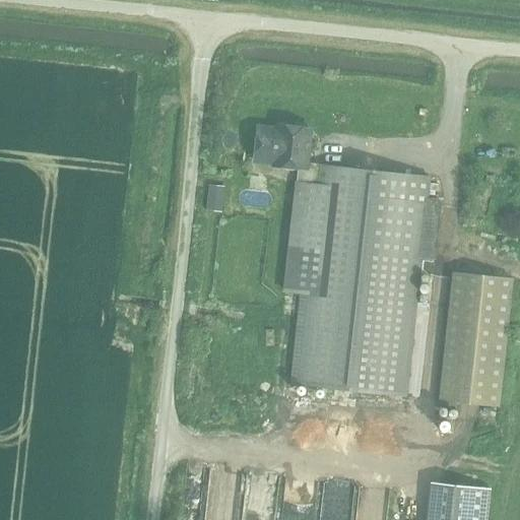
[(297,183),(315,184),(317,166),(306,168),(311,130),(288,128),(288,131),(258,128),(255,161),(274,164),(274,166),(298,169),(297,183)]
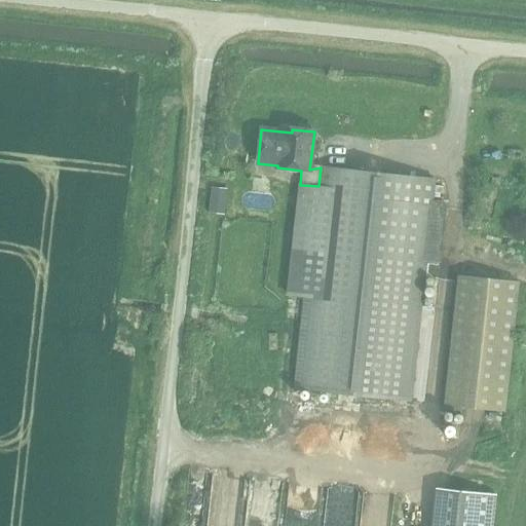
[(301,185),(289,296),(306,298),(296,388),(411,401),(426,261),(440,262),(446,203),(433,202),(436,180),(321,167),(318,186),(301,185)]
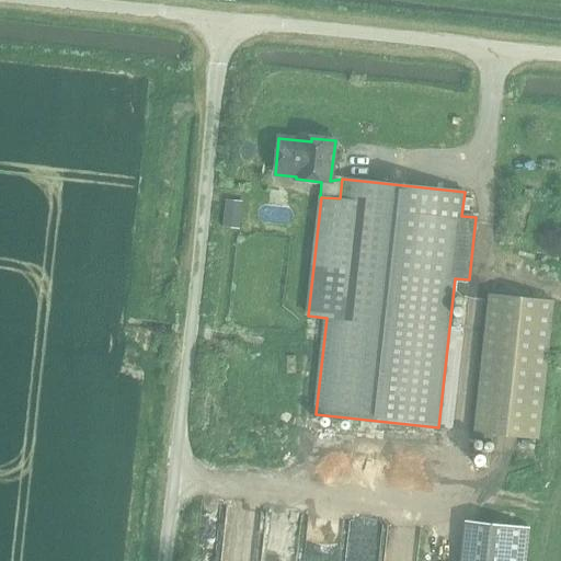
[(224,199),(221,227),(238,228),(241,202),(224,199)]
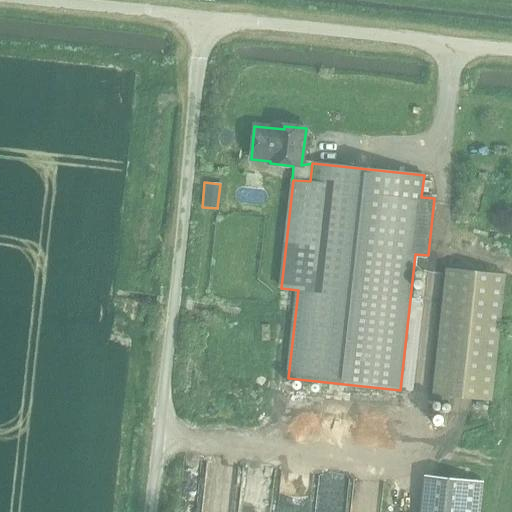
[(492,400),(505,276),(445,269),(432,393),(492,400)]
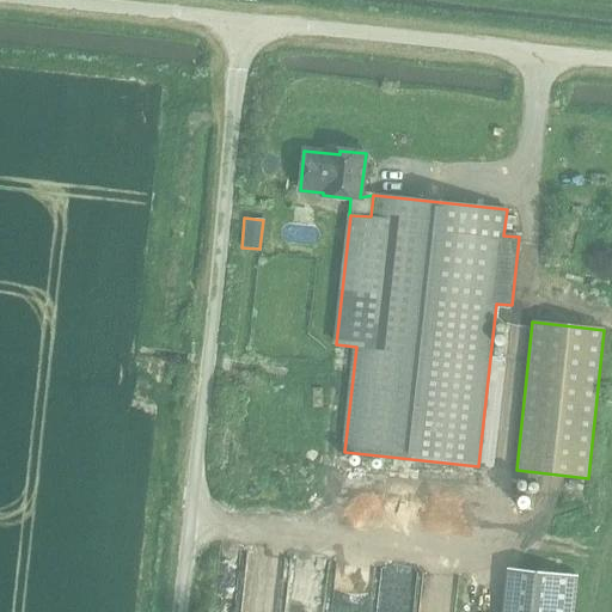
[(573,611),(577,576),(522,570),(518,611),(573,611)]
